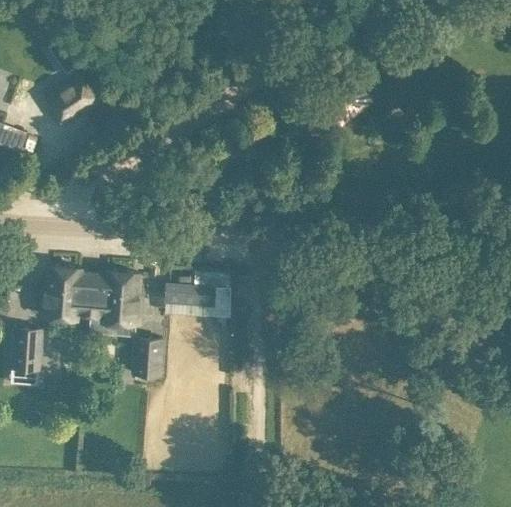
[(84,78),(46,104),(48,106),(60,124),(61,125),(99,99),(84,78)]
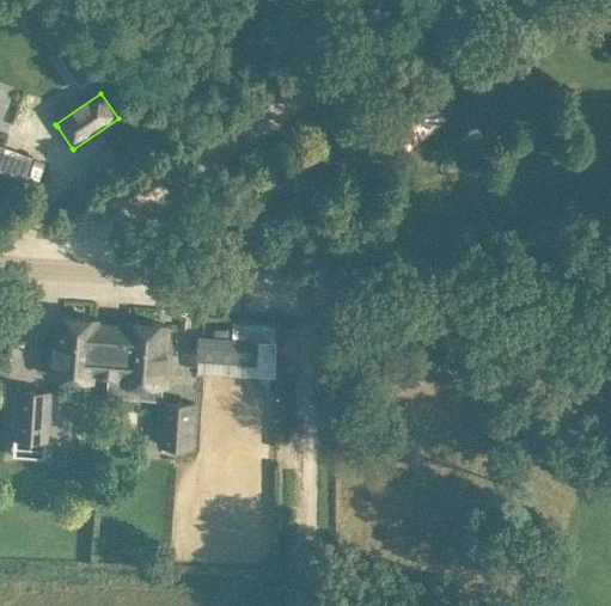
[(6,152),(0,172),(26,179),(32,159),(6,152)]
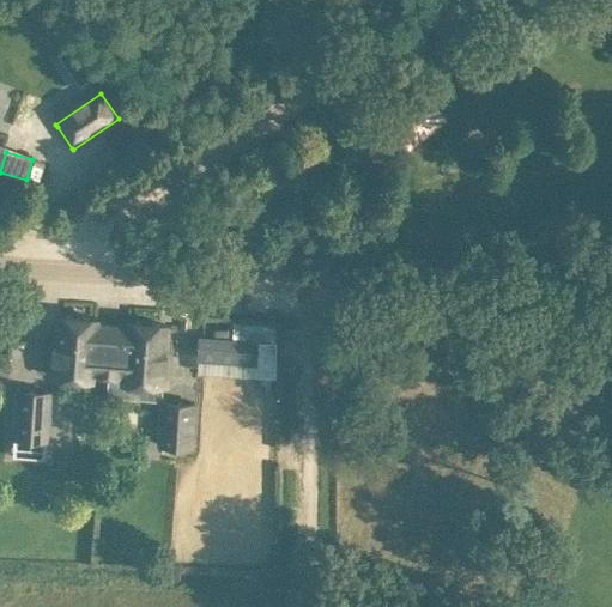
[(96,386),(96,381),(108,382),(113,332),(96,329),(96,322),(61,320),(59,348),(53,348),(49,381),(96,386)]
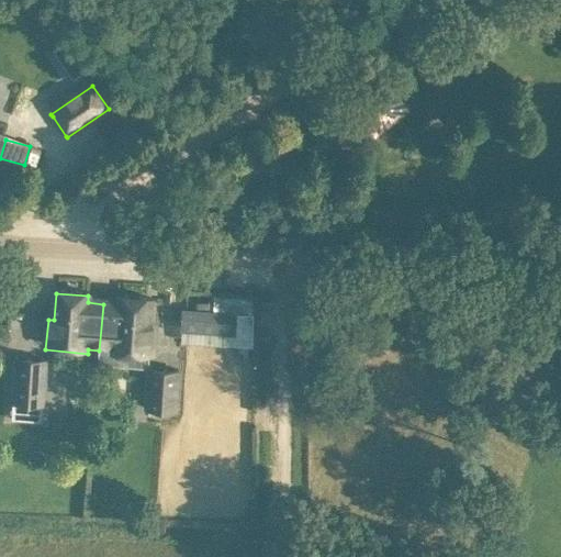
[(110,352),(110,354),(153,357),(155,329),(149,329),(152,301),(119,299),(119,305),(103,304),(99,351),(110,352)]
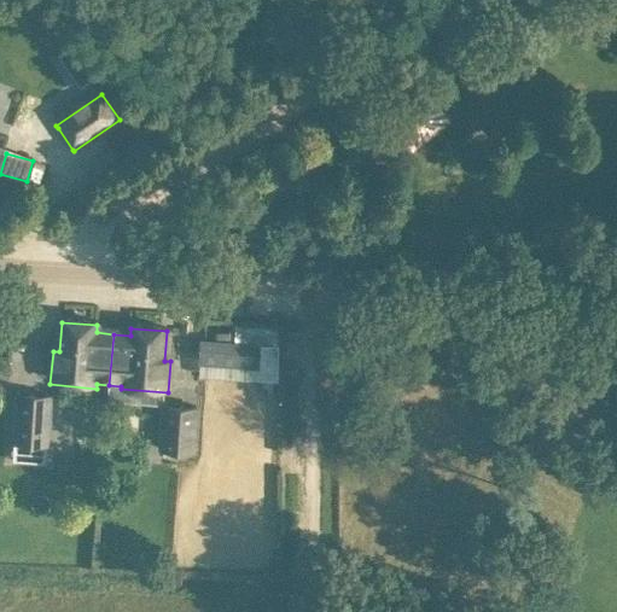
[(258,348),(202,345),(201,366),(257,371),(258,348)]
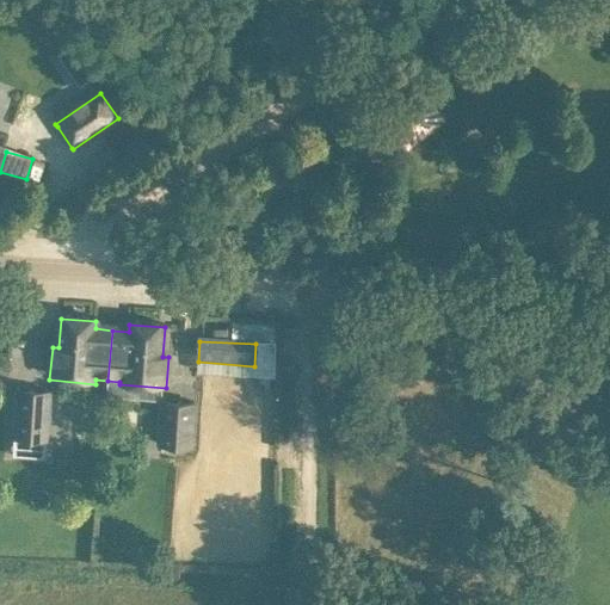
[(14,440),(48,443),(50,395),(17,393),(14,440)]
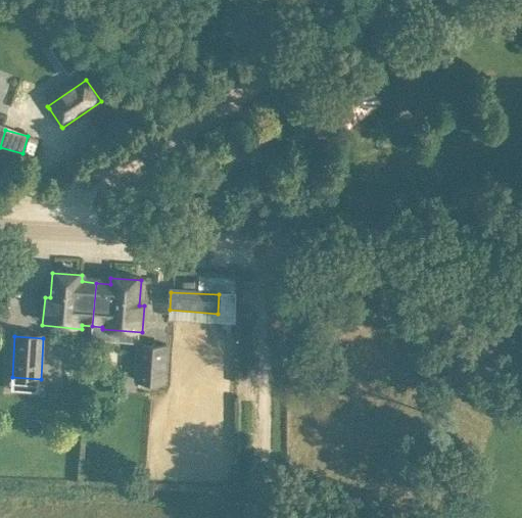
[(164,385),(168,348),(139,346),(136,383),(164,385)]
